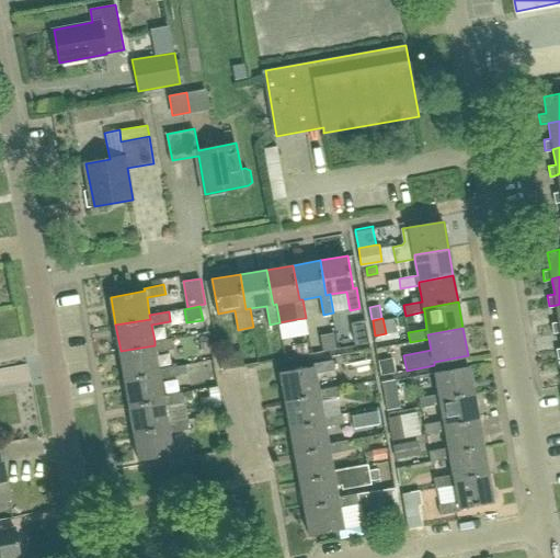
[(366,330),(353,332),(355,344),(368,342),(366,330)]
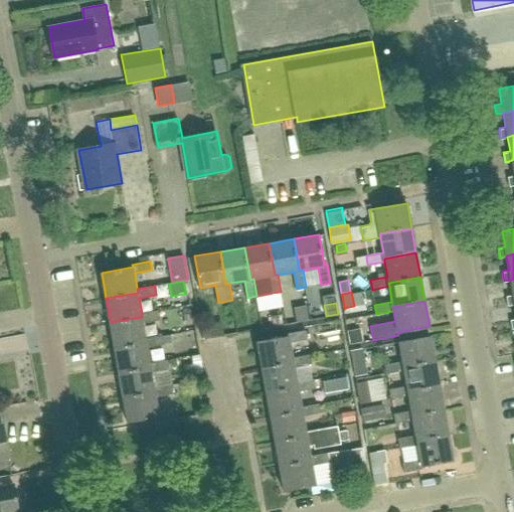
[(294,307),(296,321),(308,319),(306,305),(294,307)]
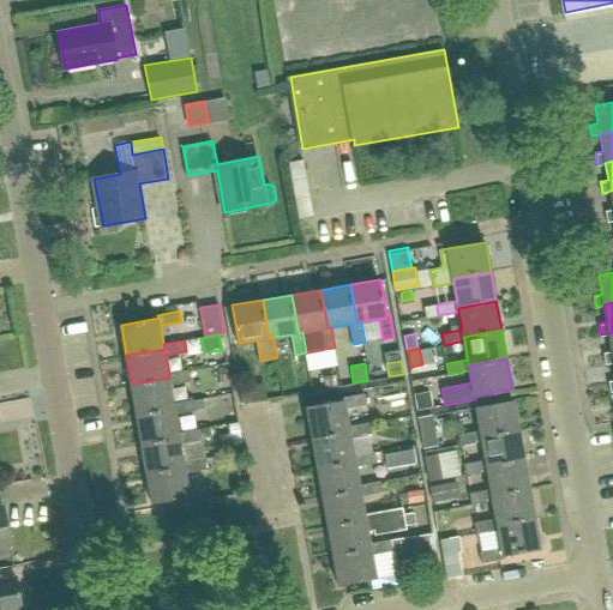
[(169,378),(132,384),(137,414),(174,406),(174,403),(170,384),(191,380),(190,369),(169,373),(169,378)]
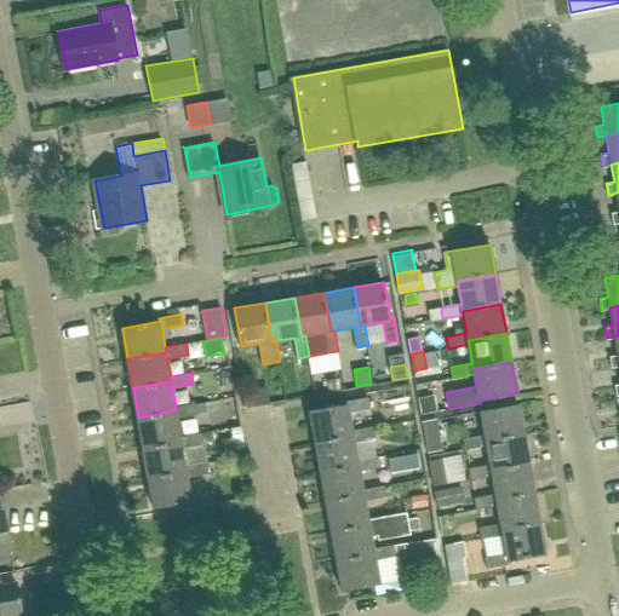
[(252,402),(279,396),(275,378),(248,384),(252,402)]
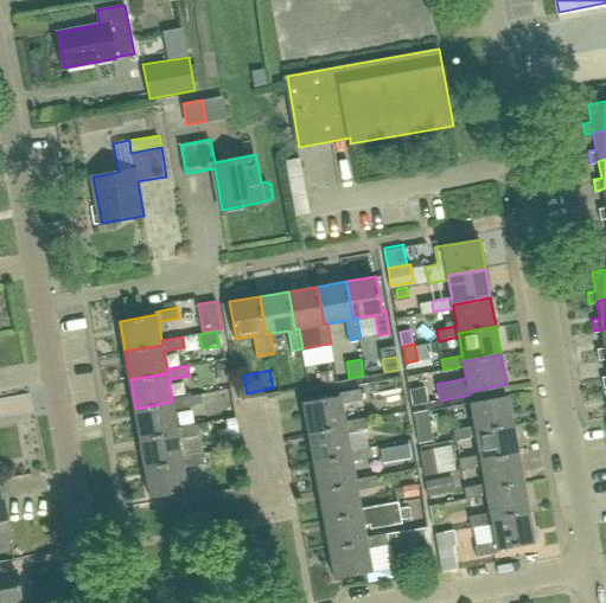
[(332,370),(321,372),(323,382),(333,380),(332,370)]
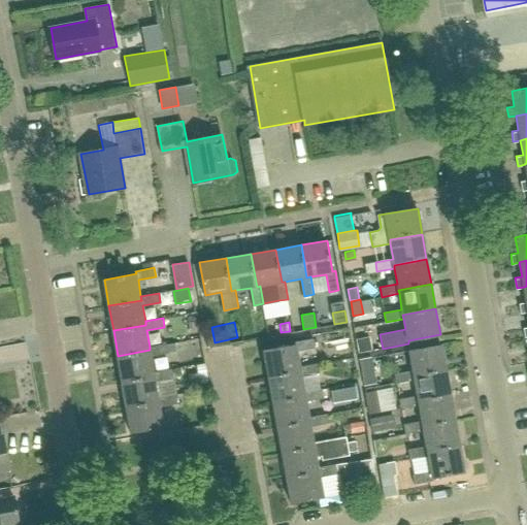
[(295,343),(264,350),(268,375),(301,369),(300,366),(297,351),(316,348),(314,337),(295,341),(295,343)]
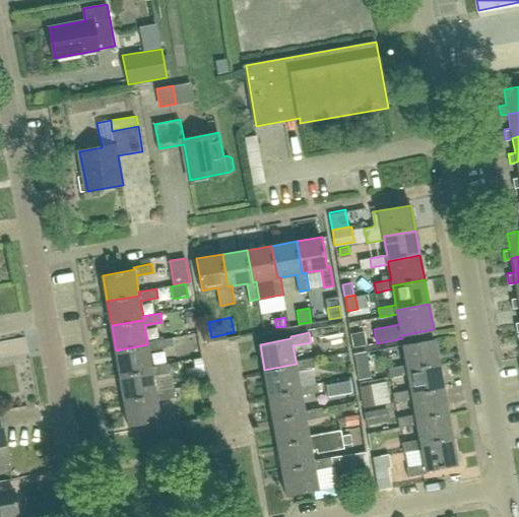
[(173,337),(165,338),(167,347),(174,345),(173,337)]
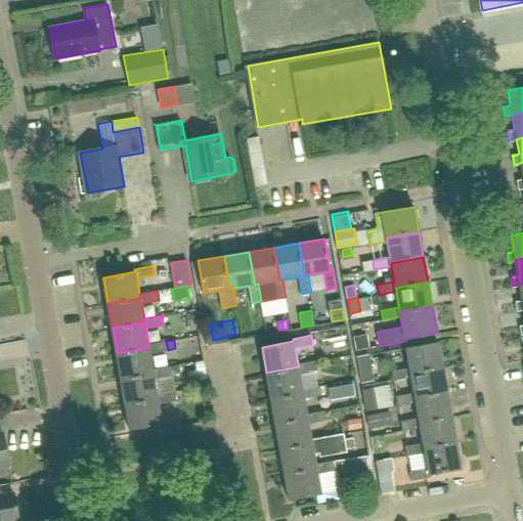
[(148,347),(117,353),(121,378),(154,373),(153,368),(149,353),(168,350),(166,341),(148,344),(148,347)]
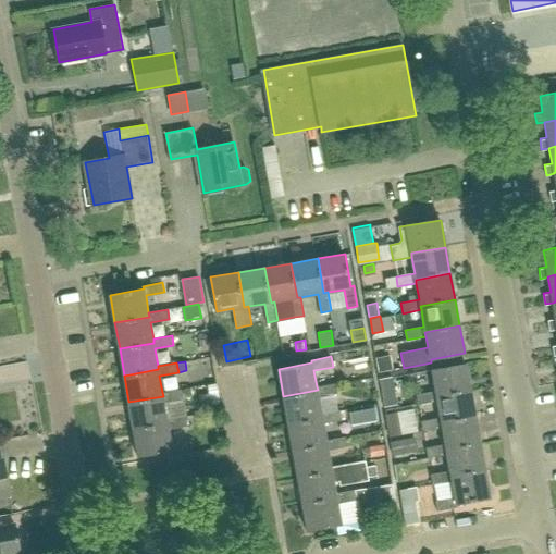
[(466,364),(431,369),(435,391),(417,394),(418,404),(436,401),(436,396),(471,391),(466,364)]
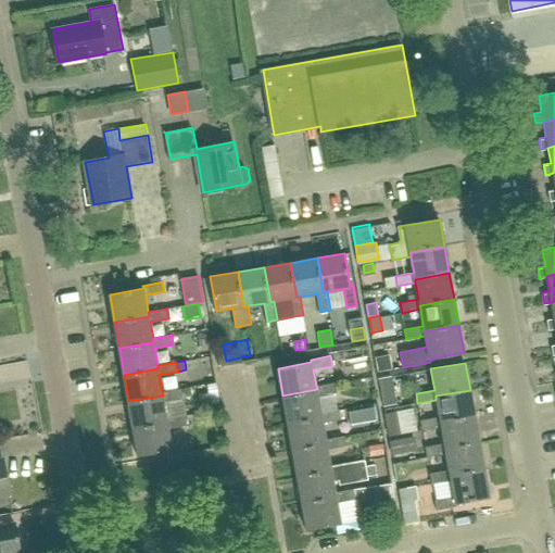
[(392,375),(379,377),(385,404),(396,402),(392,375)]
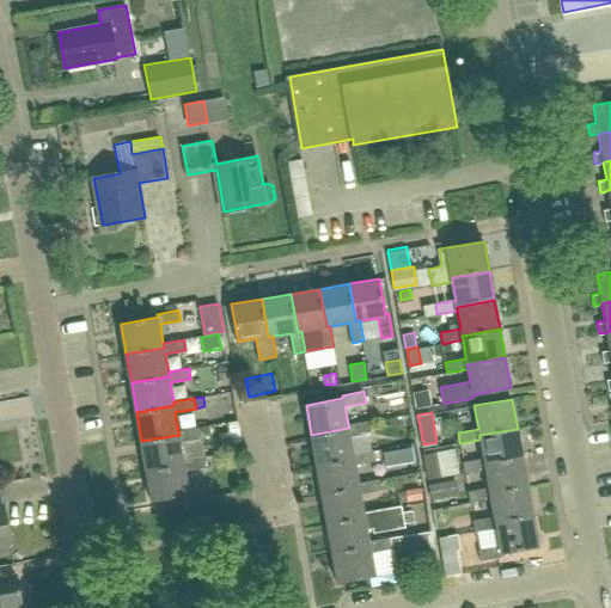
[(371,431),(368,421),(348,424),(349,428),(311,435),(316,464),(354,458),(353,454),(350,435),(371,431)]
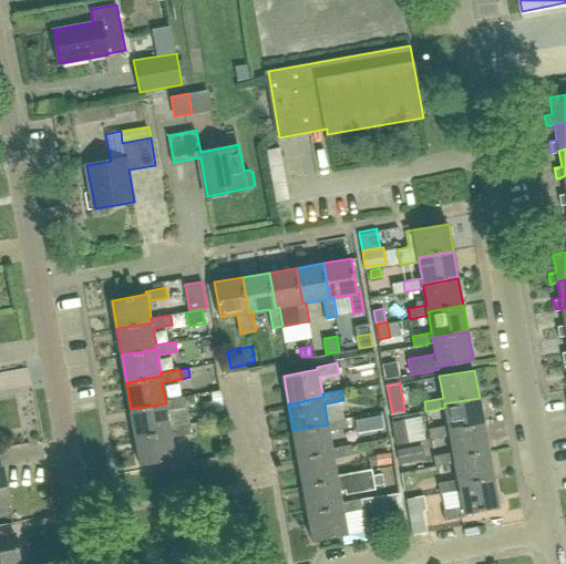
[(166,403),(131,409),(136,437),(171,430),(170,426),(167,409),(186,406),(185,396),(165,399),(166,403)]
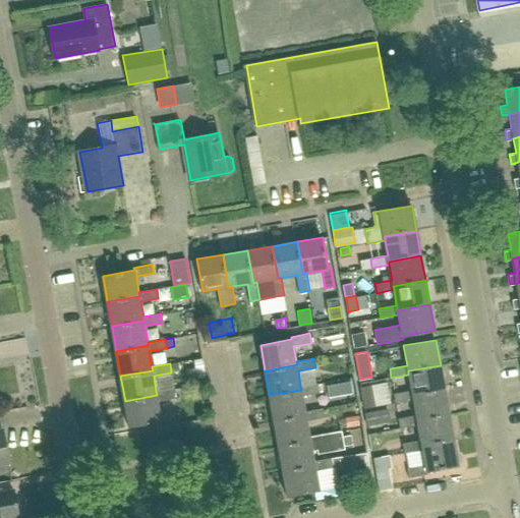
[(412,395),(445,390),(441,365),(408,370),(408,375),(411,390),(394,393),(396,402),(413,399),(412,395)]
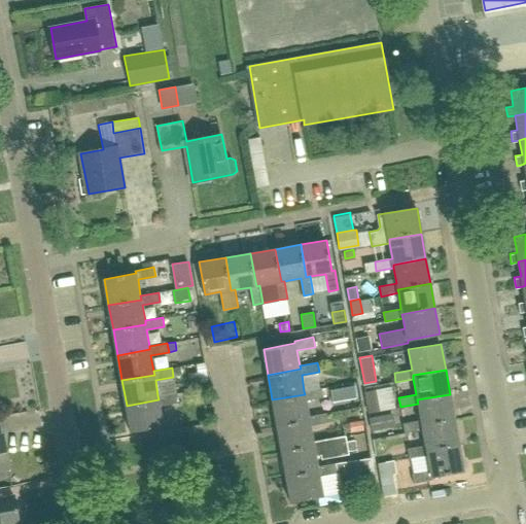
[(197,372),(187,373),(190,390),(200,389),(197,372)]
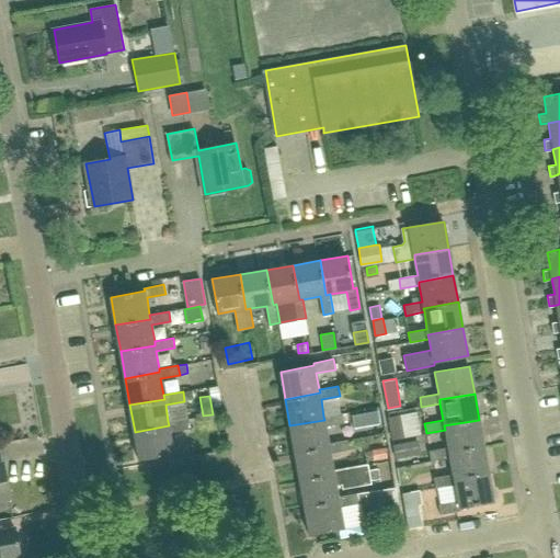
[(168,421),(187,418),(184,401),(166,405),(168,421)]
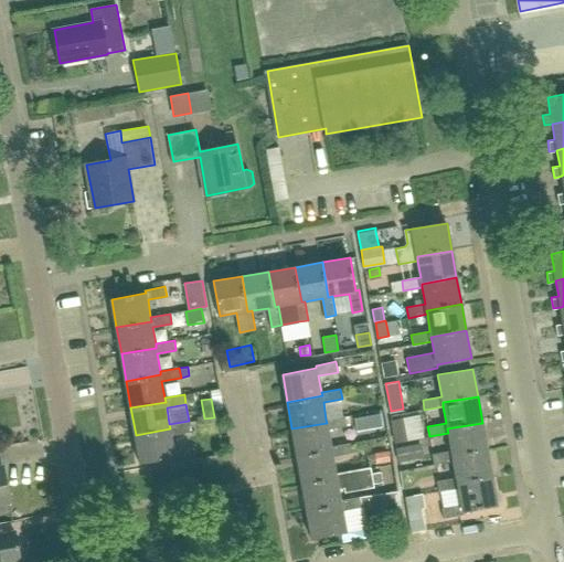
[(380,413),(354,417),(357,431),(382,426),(380,413)]
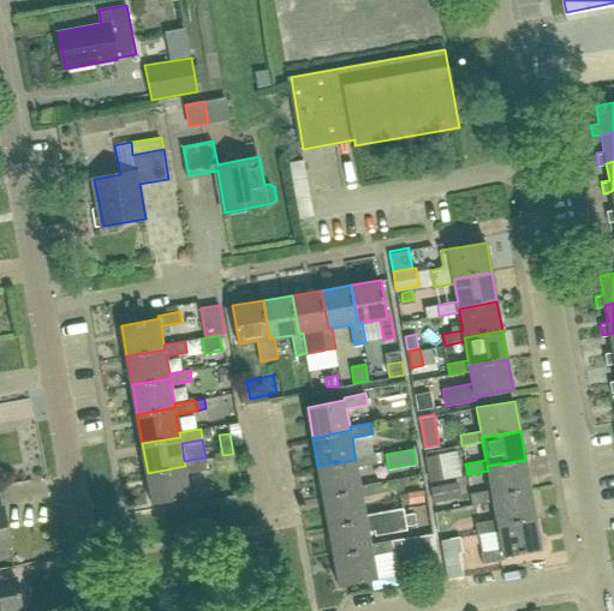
[(377,463),(376,451),(355,456),(356,460),(317,466),(323,496),(361,489),(361,485),(357,467),(377,463)]
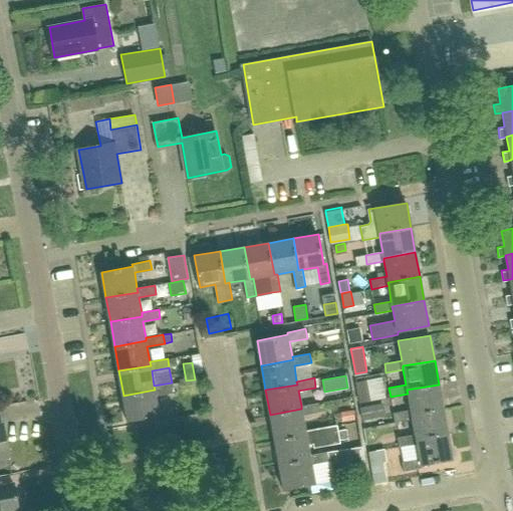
[(365,378),(356,380),(359,401),(369,400),(365,378)]
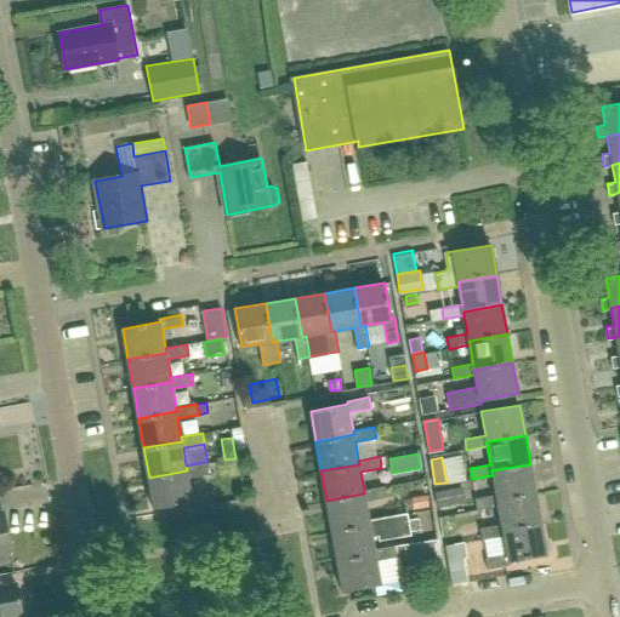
[(154,508),(193,501),(188,478),(209,474),(208,462),(186,466),(187,470),(149,478),(154,508)]
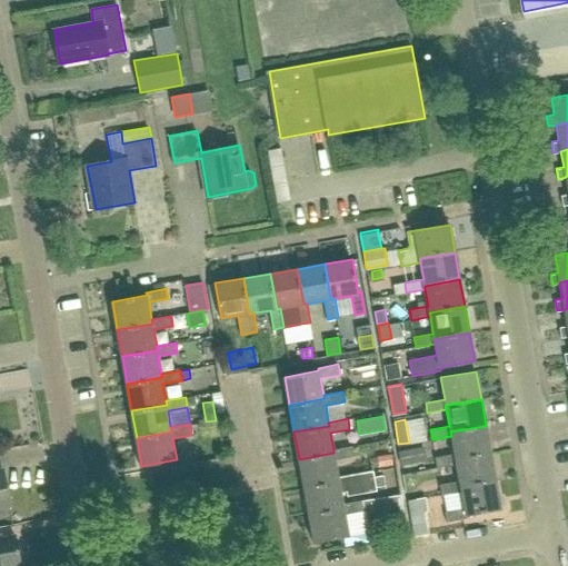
[(450,432),(451,436),(454,453),(435,456),(437,467),(456,464),(455,459),(490,453),(486,426),(450,432)]
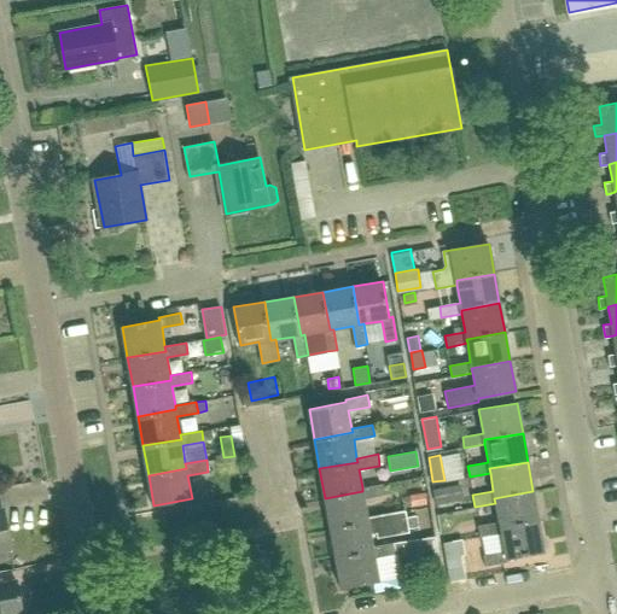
[(385,495),(383,484),(362,487),(362,491),(325,498),(330,527),(368,521),(367,516),(365,498),(385,495)]
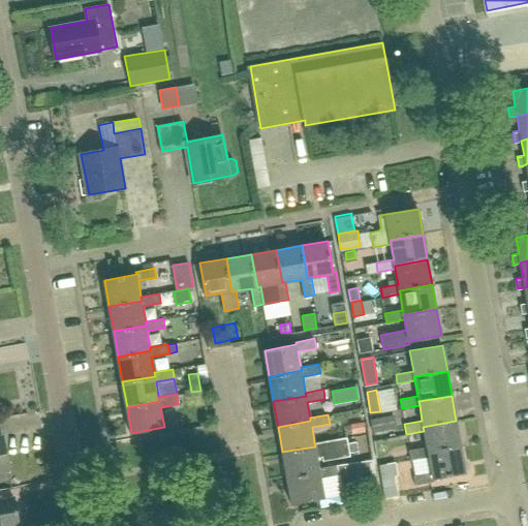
[(386,414),(371,418),(373,430),(389,427),(386,414)]
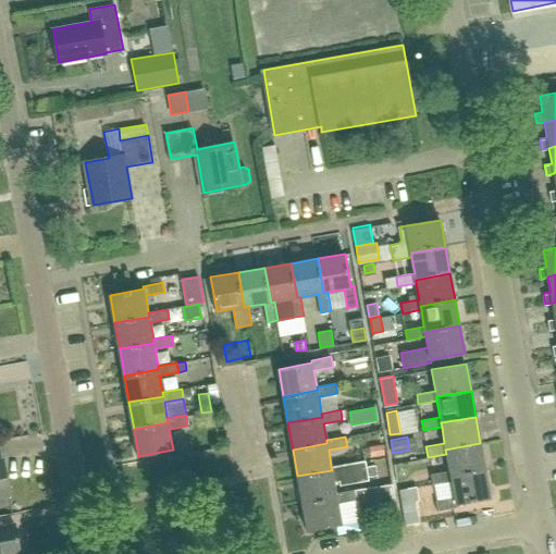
[(445,450),(446,454),(449,469),(431,474),(433,483),(451,480),(451,476),(485,470),(480,443),(445,450)]
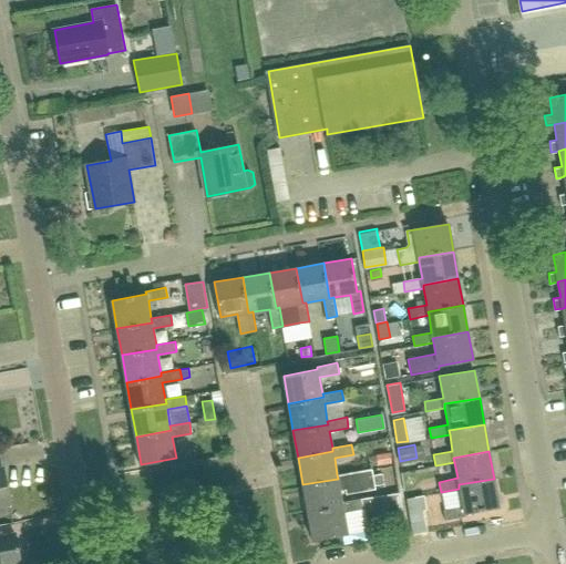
[(389,452),(378,453),(380,463),(390,461),(389,452)]
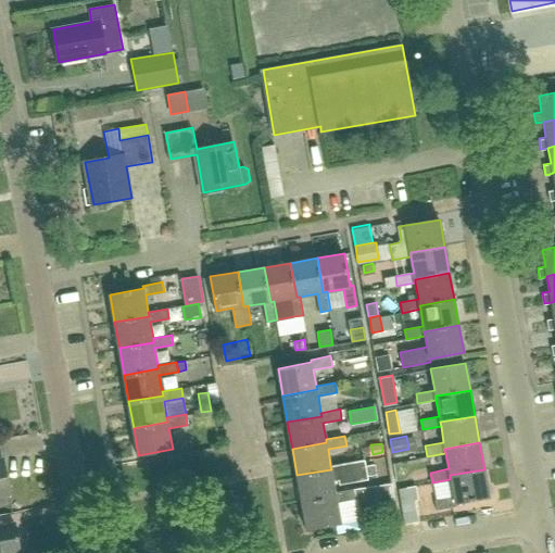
[(336,495),(336,491),(333,480),(339,479),(340,484),(368,479),(368,475),(366,465),(365,460),(330,465),(331,469),(297,475),(302,501),(336,495)]
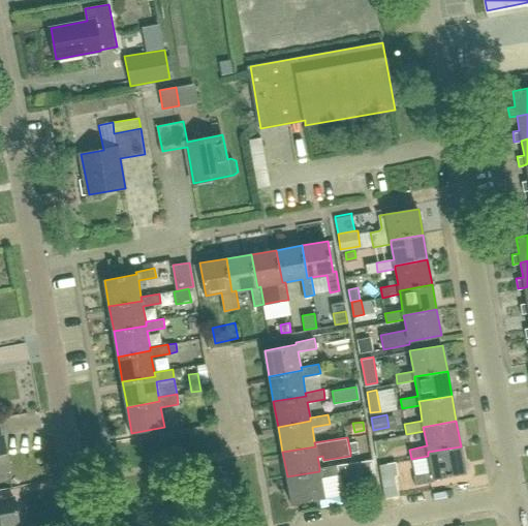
[(358,441),(348,442),(350,452),(360,451),(358,441)]
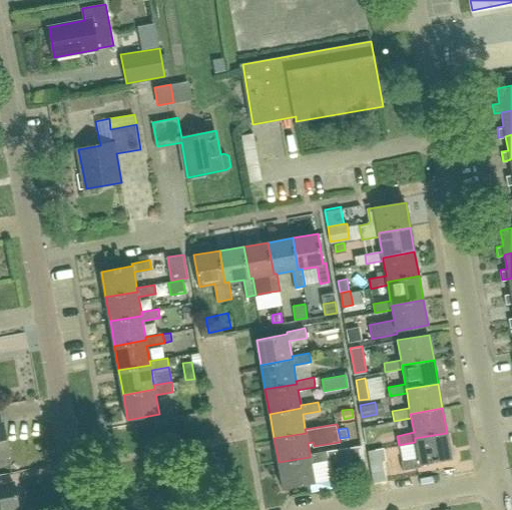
[(421,463),(451,458),(447,433),(415,438),(415,442),(418,457),(401,460),(403,469),(421,466),(421,463)]
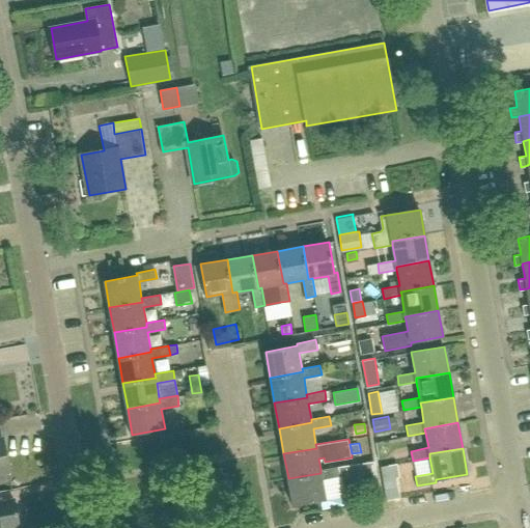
[(397,462),(380,465),(385,491),(386,498),(399,496),(395,474),(399,474),(397,462)]
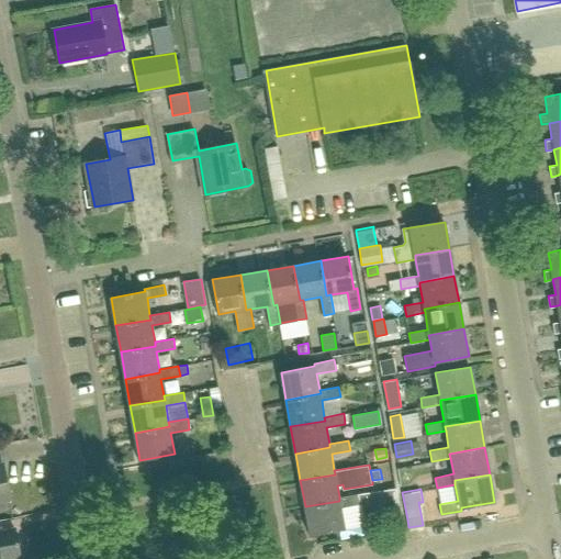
[(372,491),(358,493),(360,503),(360,504),(374,502),(372,491)]
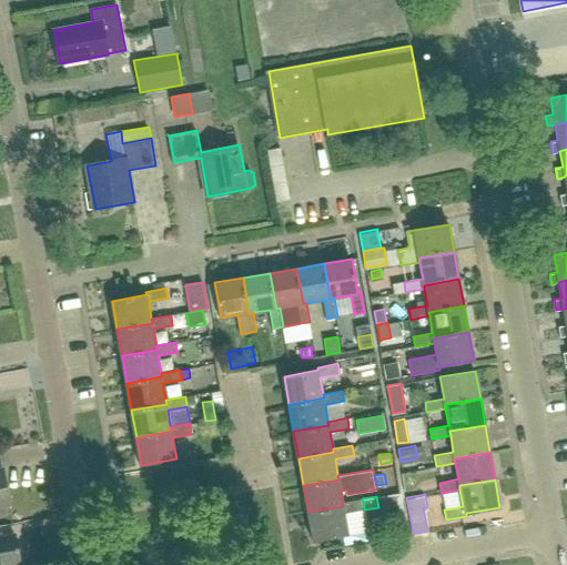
[(364,508),(362,498),(343,502),(343,506),(309,512),(313,540),(348,534),(345,512),(364,508)]
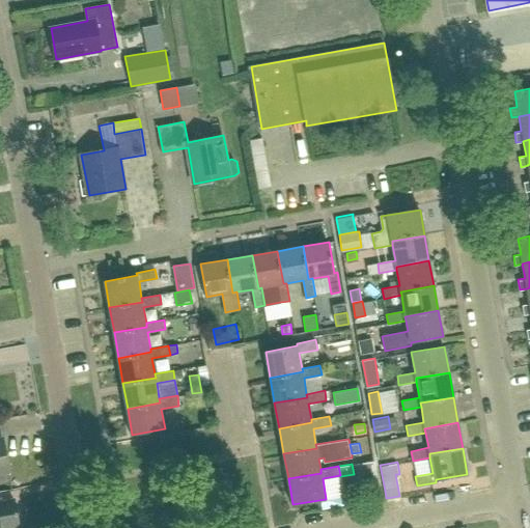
[(0,527),(9,527),(20,526),(15,499),(2,501),(2,499),(0,499),(0,527)]
